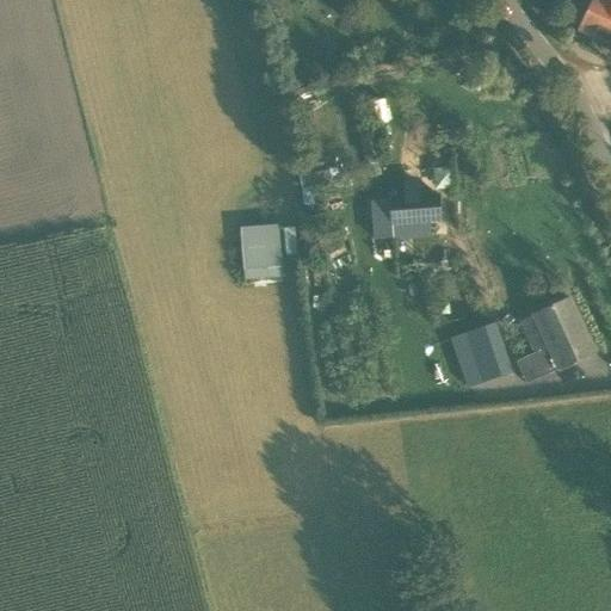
[(610,0),(591,0),(578,30),(610,45),(610,0)]
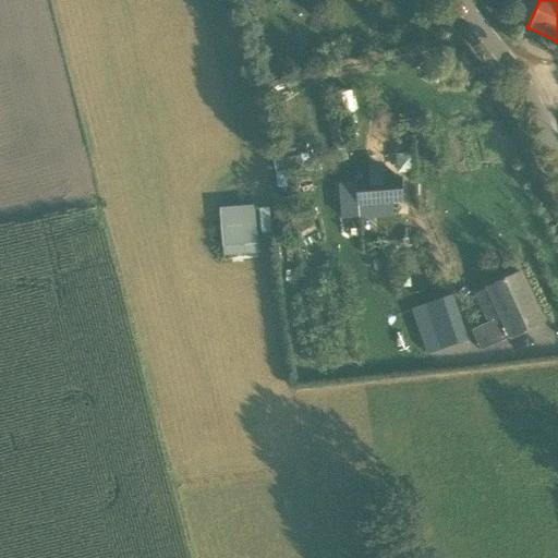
[(358,205),(402,201),(400,179),(355,182),(358,205)]
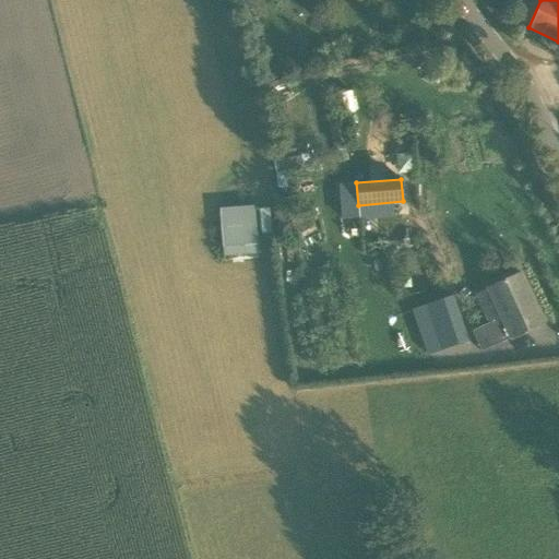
[(254,207),(219,210),(223,256),(258,252),(254,207)]
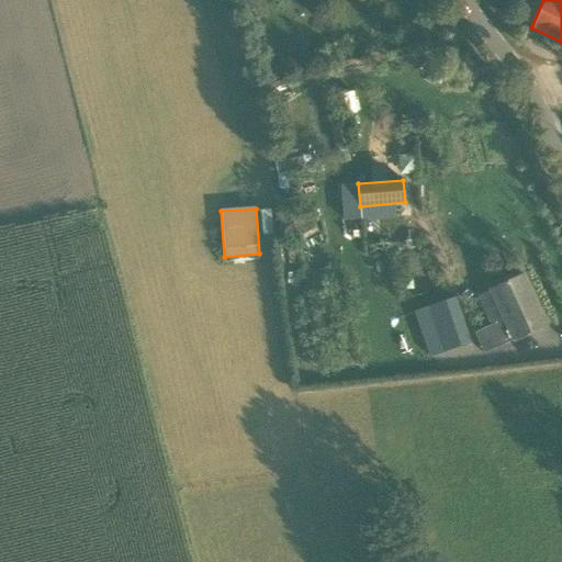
[(490,349),(547,323),(524,274),(491,290),(506,321),(482,332),(490,349)]
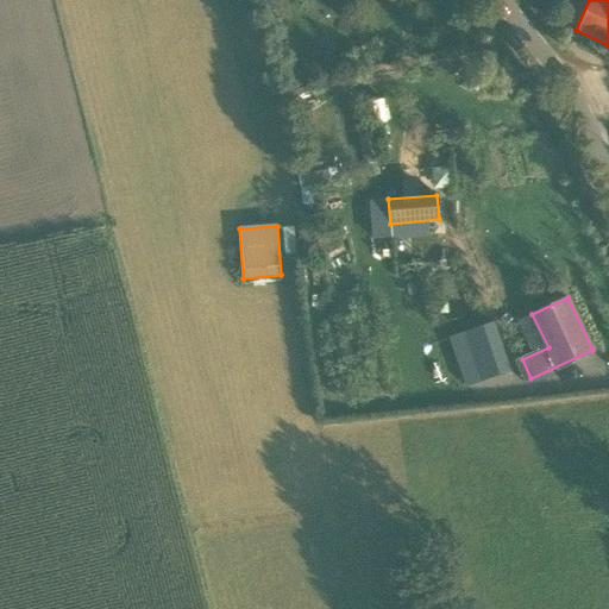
[(502,372),(494,346),(472,352),(481,380),(502,372)]
